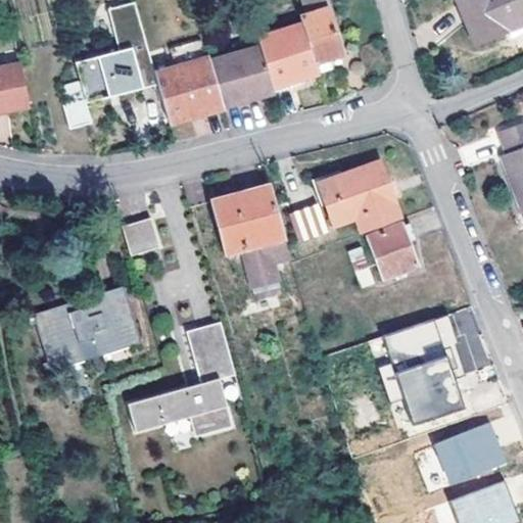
[(318,0),(294,0),(302,21),(297,24),(299,29),(318,76),(319,79),(333,73),(329,59),(340,55),(318,0)]
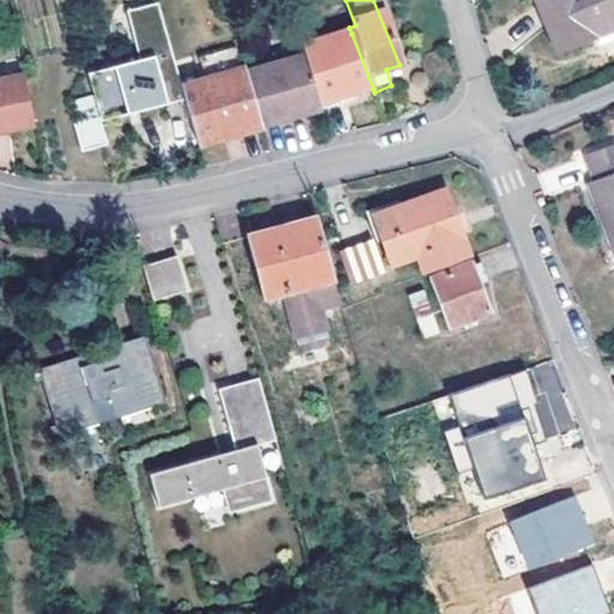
[(561,42),(564,48),(600,34),(596,25),(613,17),(613,0),(537,0),(557,44),(561,42)]
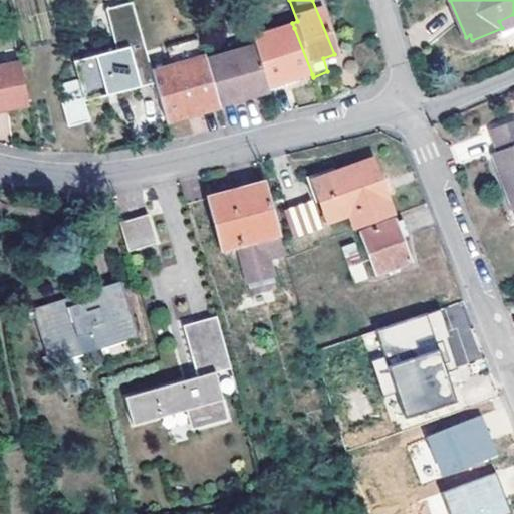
[(133,5),(108,12),(118,50),(144,44),(133,5)]
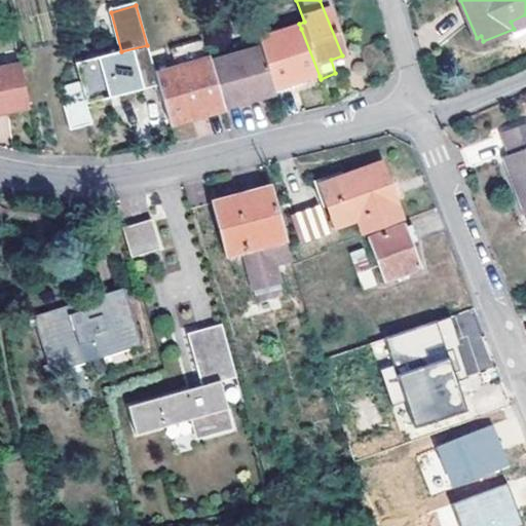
[(301,29),(259,42),(261,46),(273,85),(273,86),(275,95),(294,88),(293,84),(320,76),(301,29)]
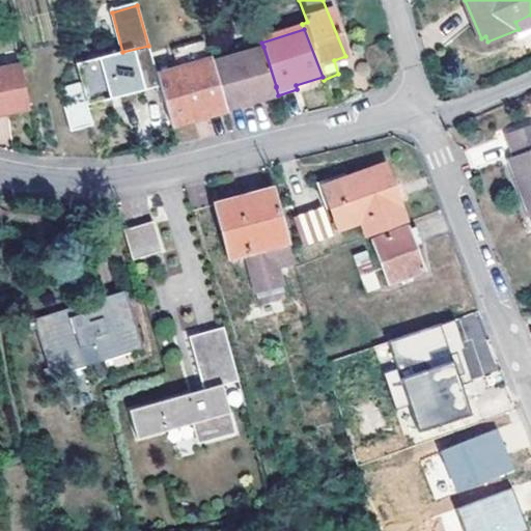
[(158,77),(148,46),(122,52),(76,64),(86,106),(161,86),(158,77)]
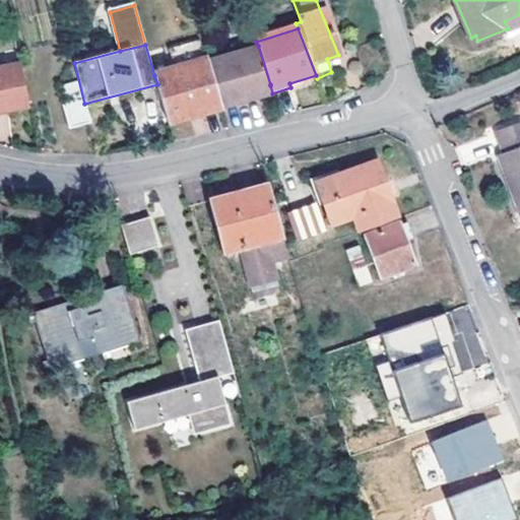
[(208,61),(222,109),(253,100),(250,92),(270,85),(270,84),(258,46),(208,61)]
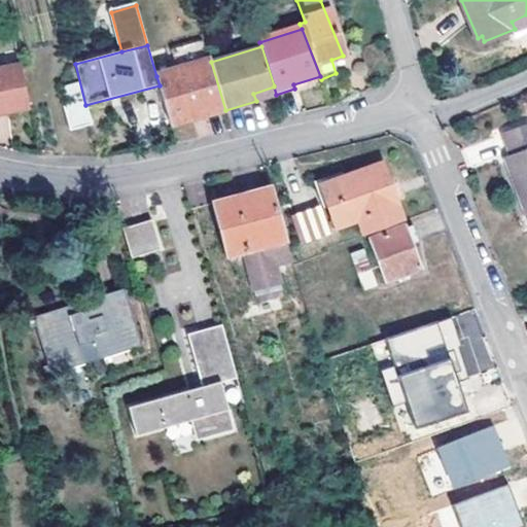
[(226,112),(225,110),(211,62),(210,61),(156,76),(160,85),(170,124),(221,109),(222,114),(226,112)]
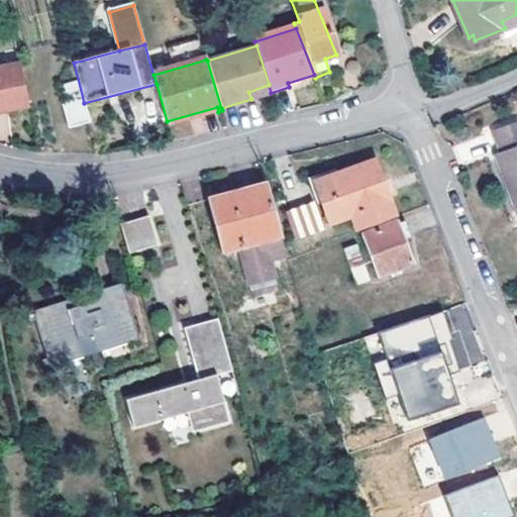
[(0,65),(0,108),(28,102),(20,61),(0,65)]
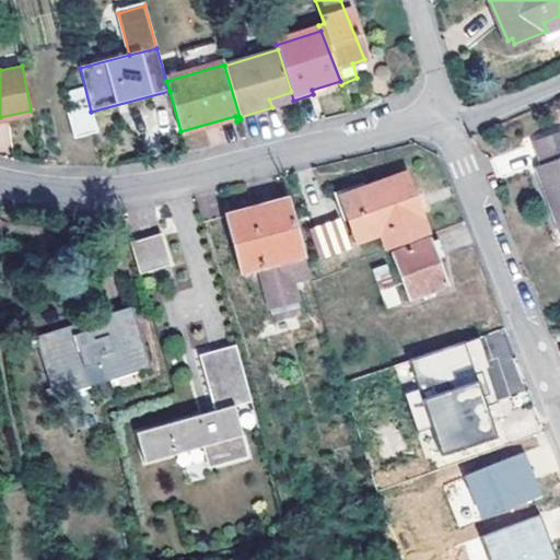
[(272,107),(293,101),(291,92),(269,100),(272,107)]
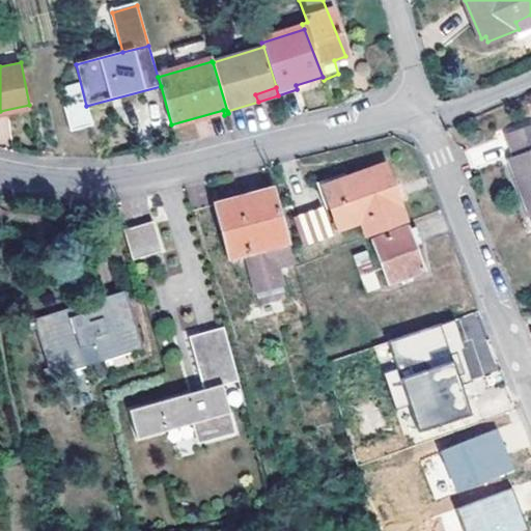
[(510,158),(530,214),(530,124),(508,135),(516,155),(510,158)]
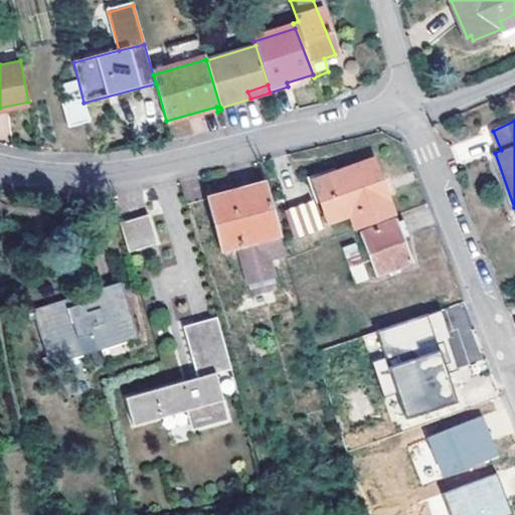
[(332,220),(351,214),(356,229),(395,215),(375,160),(317,180),(332,220)]
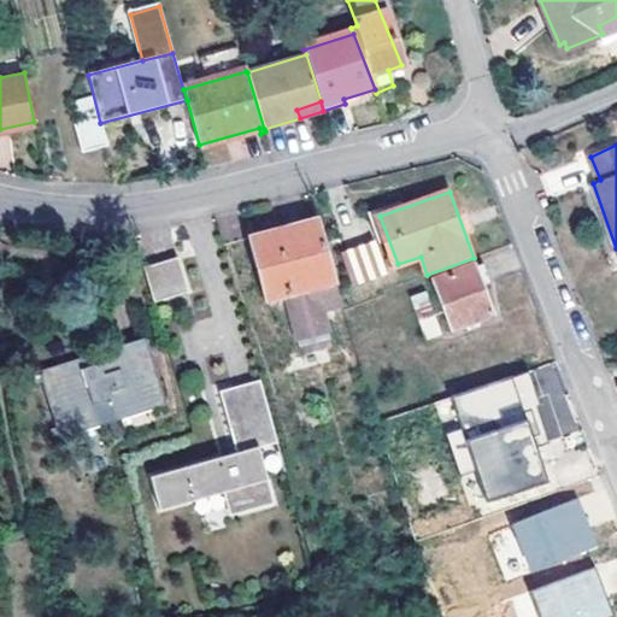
[(335,280),(317,221),(248,239),(265,299),(285,293),(335,280)]
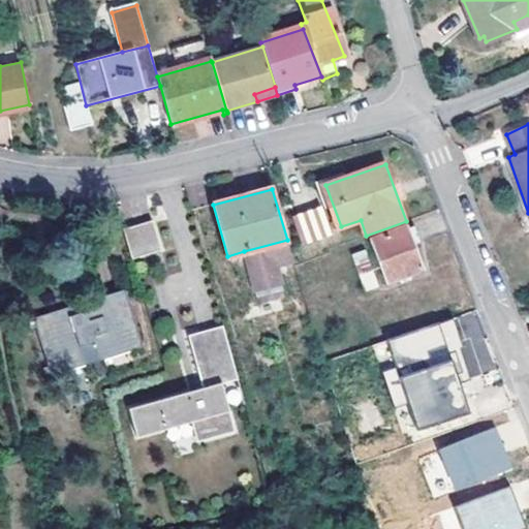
[(301,245),(331,238),(322,206),(292,214),(301,245)]
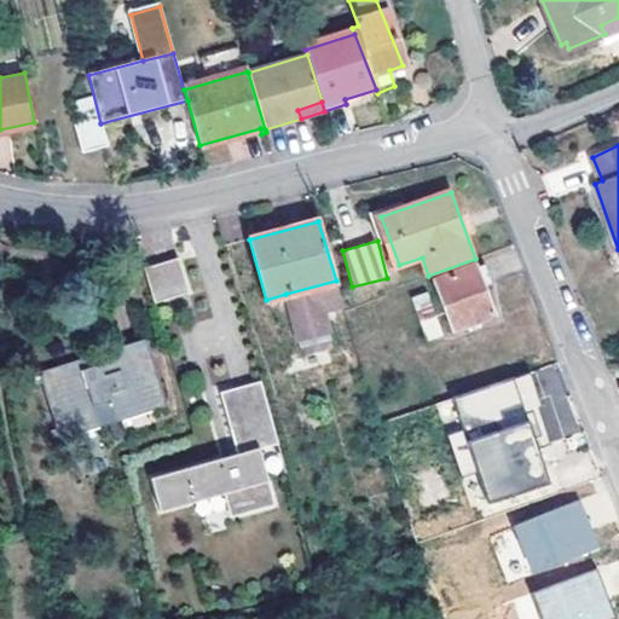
[(178,256),(143,267),(154,302),(187,293),(178,256)]
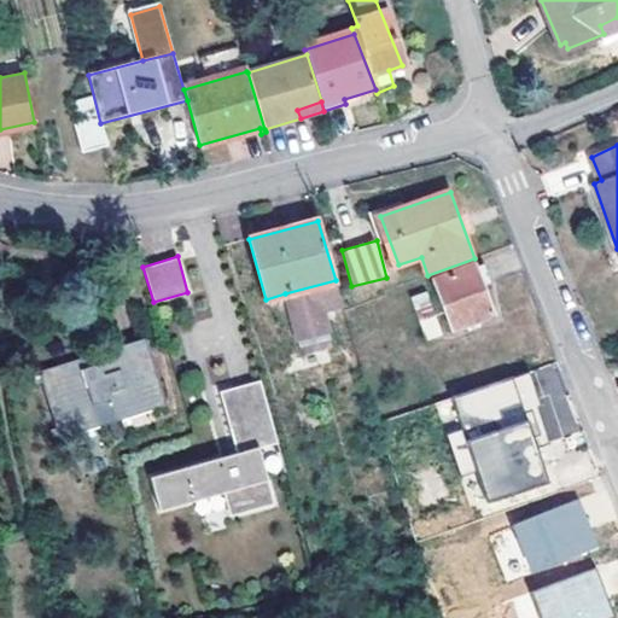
[(484,263),(474,267),(482,285),(491,283),(484,263)]
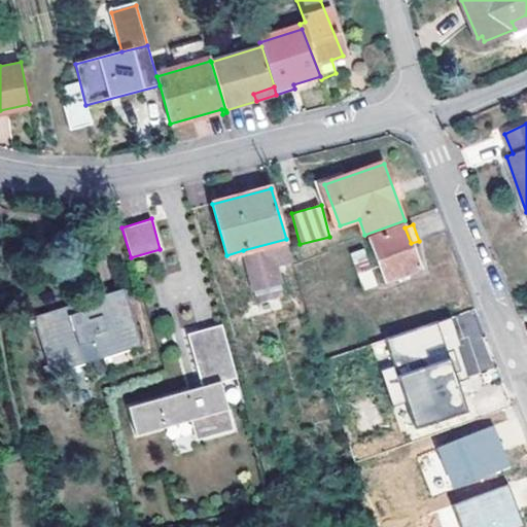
[(411,243),(405,227),(369,241),(384,281),(421,267),(411,243)]
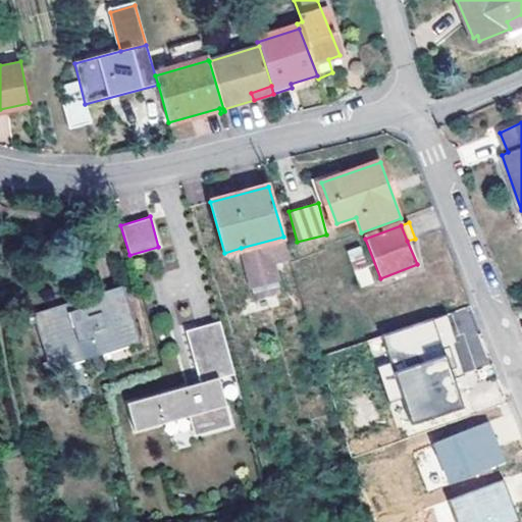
[(283,237),(241,248),(251,289),(279,281),(275,264),(290,260),(283,237)]
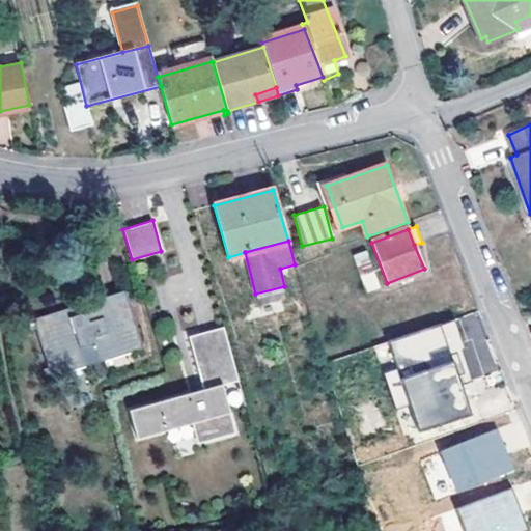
[(386,286),(373,248),(353,255),(365,294),(386,286)]
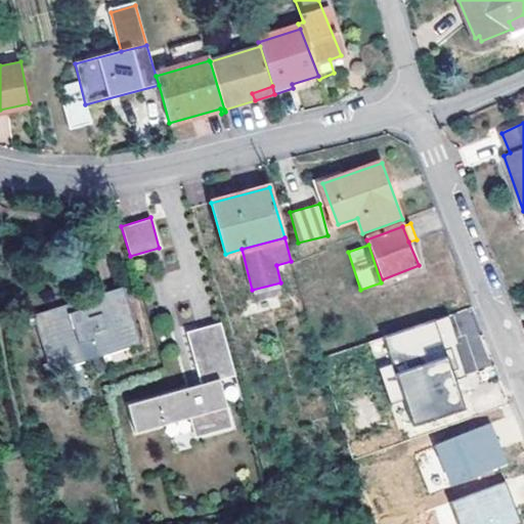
[(140,340),(137,341),(124,291),(27,320),(29,326),(42,323),(52,362),(42,365),(44,372),(141,342),(140,340)]
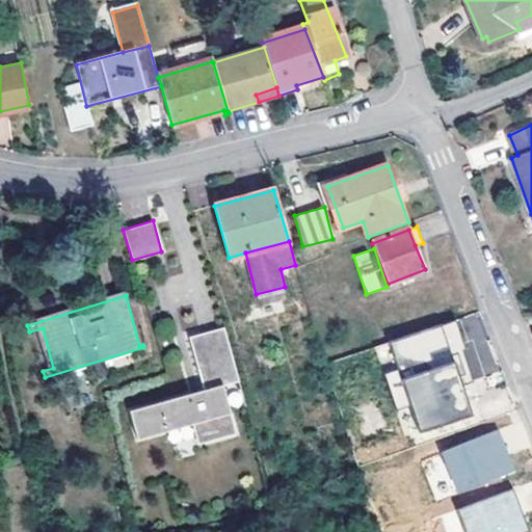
[(442,323),(449,344),(462,340),(455,319),(442,323)]
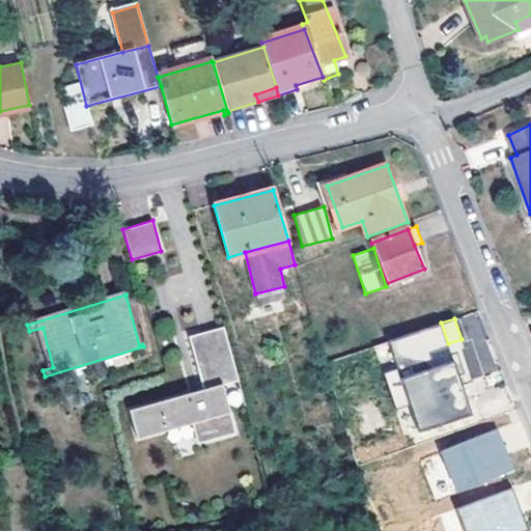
[(408,402),(417,428),(470,411),(457,373),(465,371),(456,347),(431,355),(429,350),(448,343),(441,323),(388,339),(396,365),(408,402)]
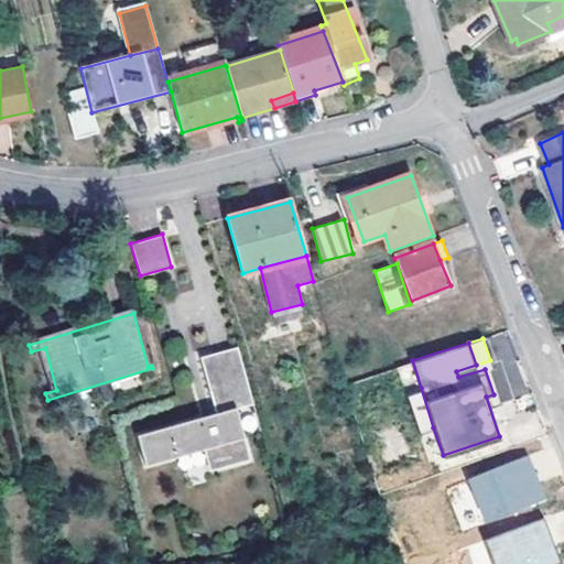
[(249,459),(235,409),(251,404),(236,347),(198,357),(214,413),(136,435),(143,465),(202,449),(207,472),(249,459)]
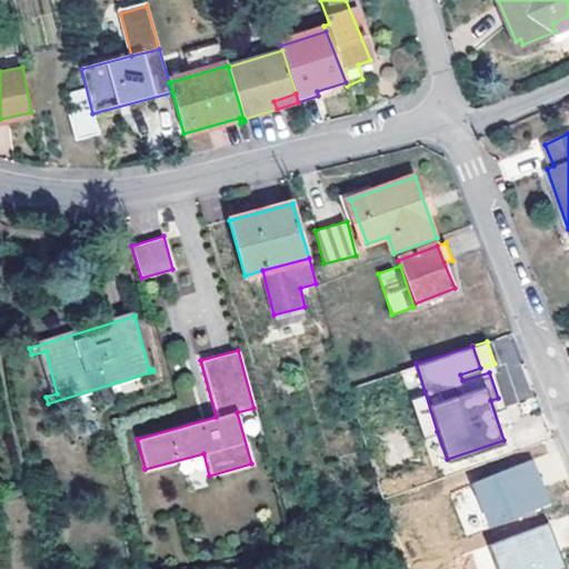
[(437,431),(425,391),(410,397),(422,436),(437,431)]
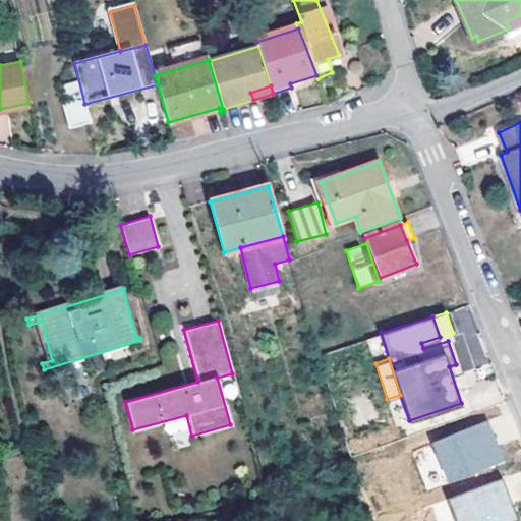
[(486,420),(433,442),(451,483),(503,462),(486,420)]
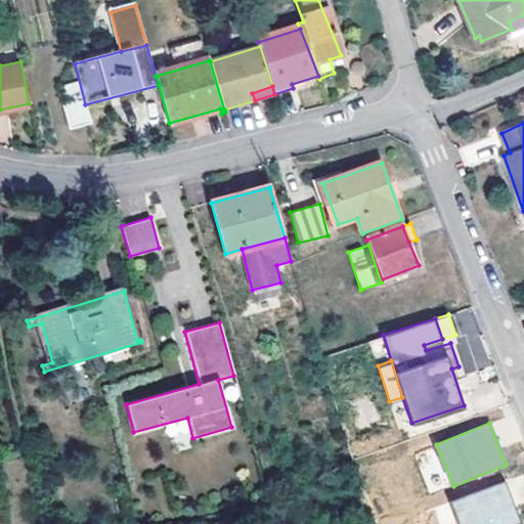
[(504,482),(451,504),(459,523),(518,523),(521,523),(504,482)]
